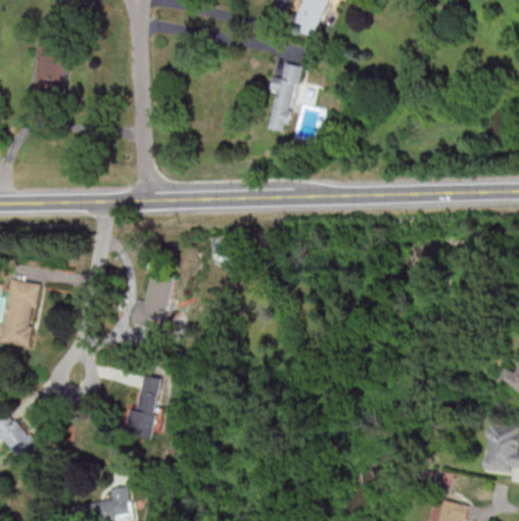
[(33,99),(60,100),(62,44),(35,44),(33,99)]
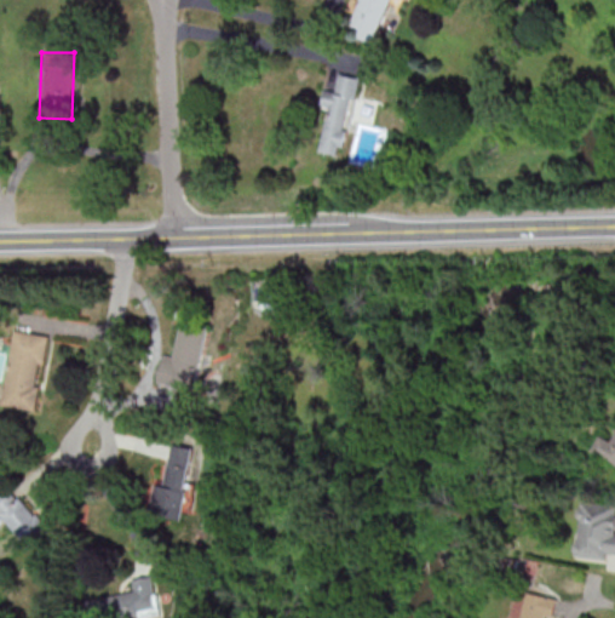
[(317,154),(338,158),(346,101),(352,101),(356,79),(334,76),(331,93),(321,92),(317,107),(325,108),(317,154)]
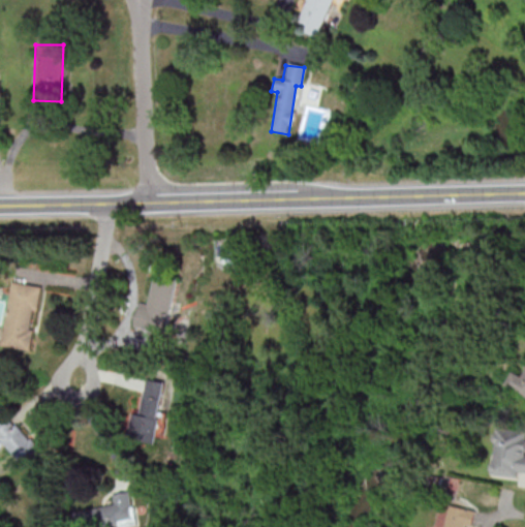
[(145,306),(135,304),(130,330),(162,336),(173,280),(151,276),(145,306)]
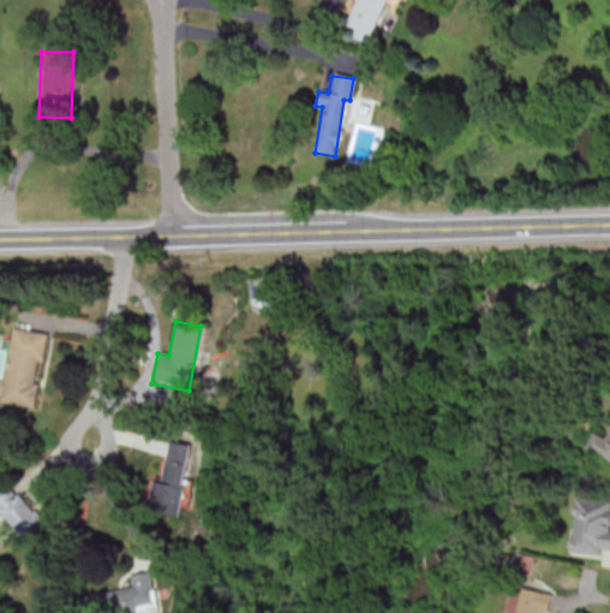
[(0,404),(31,409),(43,334),(10,329),(0,396),(0,404)]
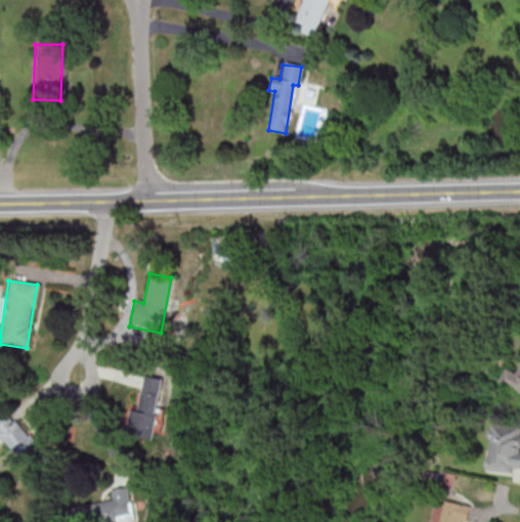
[(519,366),(516,374),(507,368),(499,383),(519,394),(519,366)]
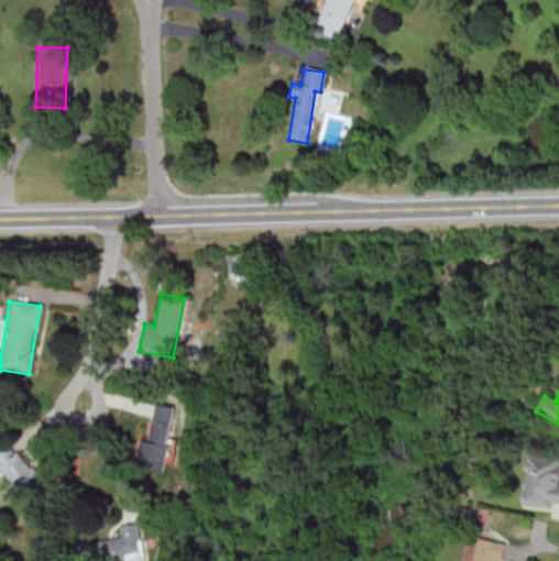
[(161,474),(172,408),(152,405),(145,443),(136,441),(132,470),(161,474)]
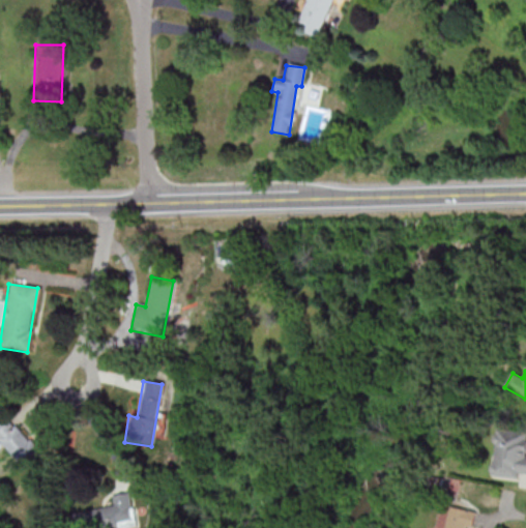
[(0,446),(2,444),(22,467),(38,452),(6,415),(0,420),(0,446)]
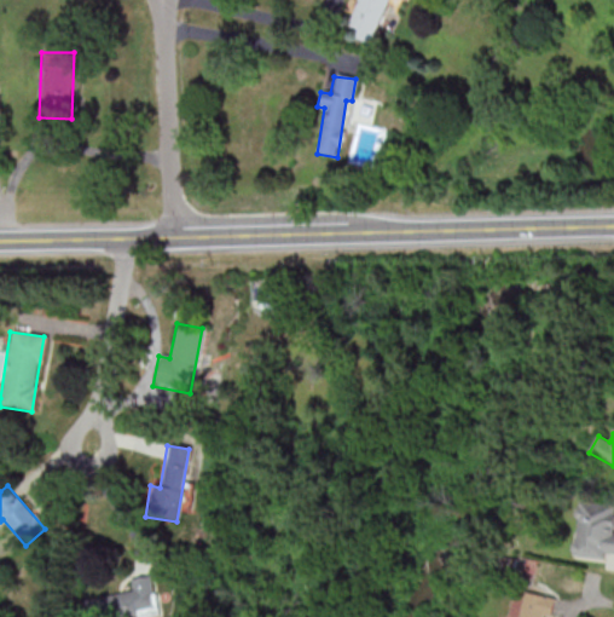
[(613,555),(613,505),(579,502),(574,558),(604,561),(604,554),(613,555)]
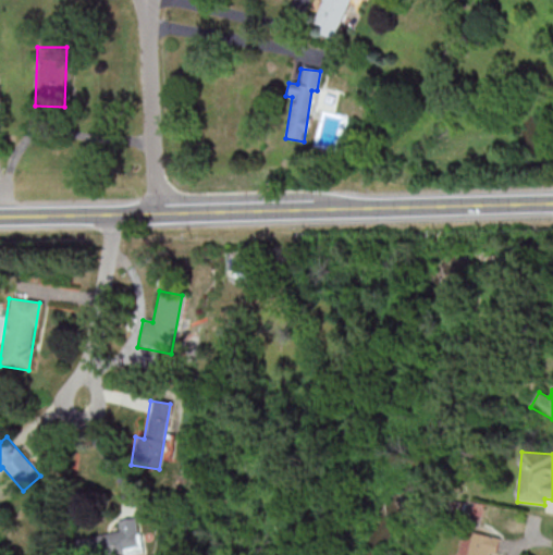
[(77,539),(80,554),(125,554),(124,549),(137,547),(134,519),(115,521),(118,533),(77,539)]
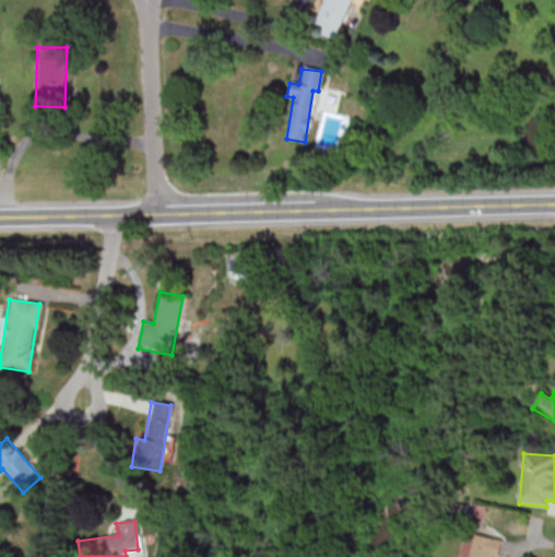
[(487,556),(496,556),(499,541),(464,532),(459,556),(487,556)]
